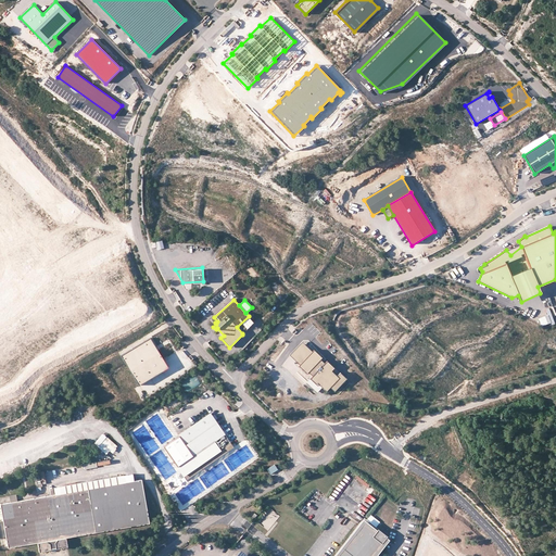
[(541,326),(553,323),(548,308),(545,310),(547,315),(538,317),(541,326)]
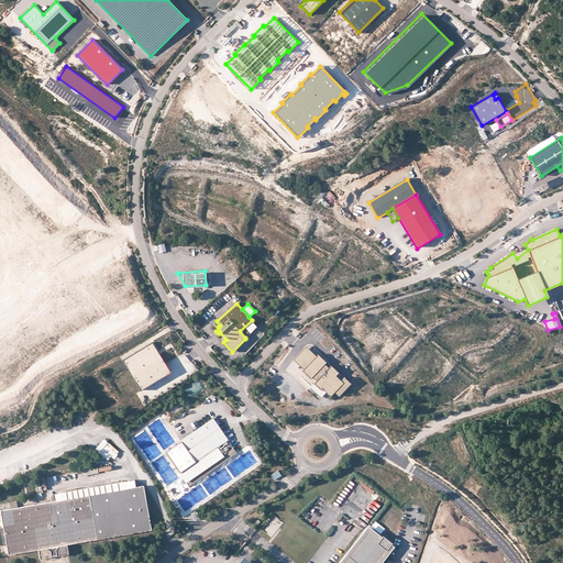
[(257,328),(252,320),(240,331),(245,338),(257,328)]
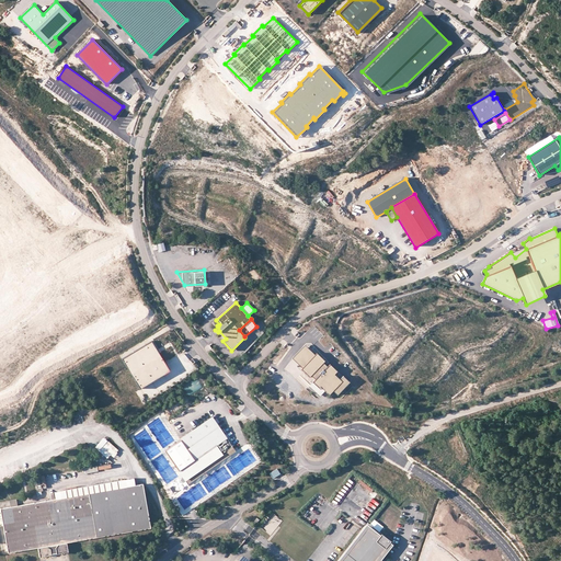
[(151,341),(122,358),(140,389),(170,371),(159,353),(157,350),(151,341)]
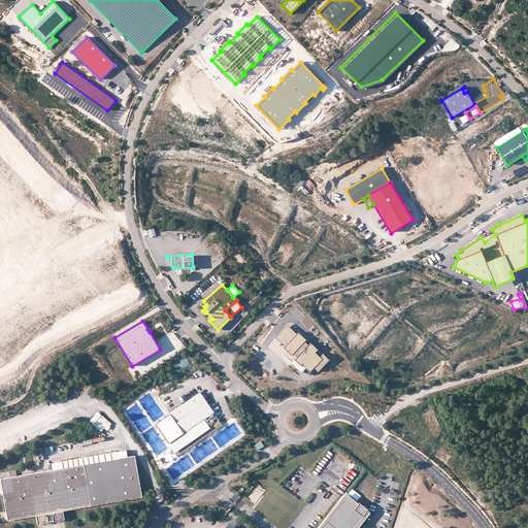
[(287,324),(275,336),(279,340),(285,345),(284,347),(292,354),(293,353),(297,356),(290,363),(299,371),(304,366),(306,367),(309,370),(314,367),(318,371),(329,359),(323,353),(320,356),(315,352),(318,349),(310,341),(308,344),(304,340),(306,339),(298,331),(297,333),(287,324)]
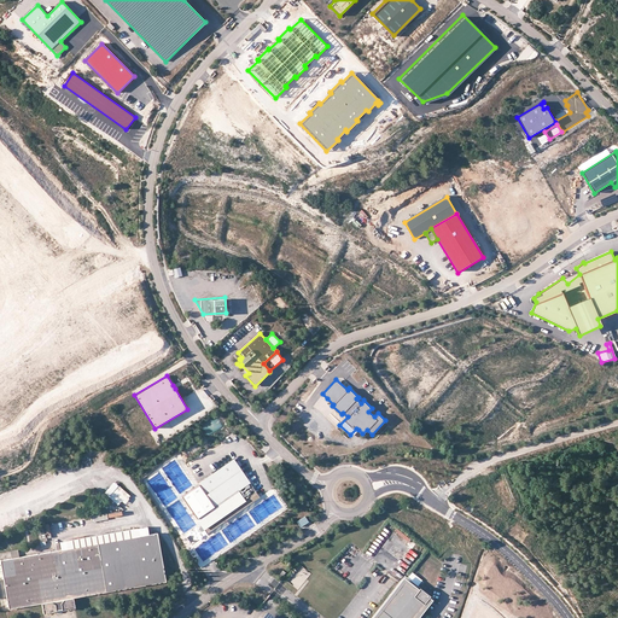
[(203,425),(208,435),(222,426),(217,417),(203,425)]
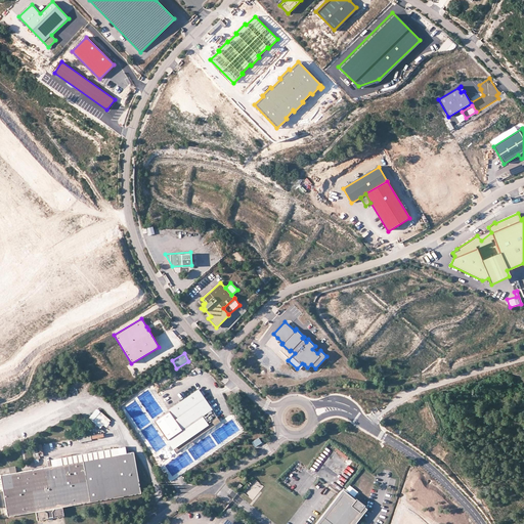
[(199,390),(154,421),(175,452),(220,422),(199,390)]
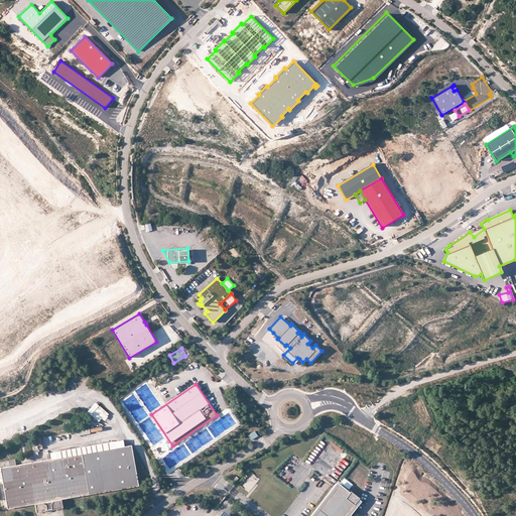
[(102,417),(105,420),(110,414),(95,401),(87,410),(99,421),(102,417)]
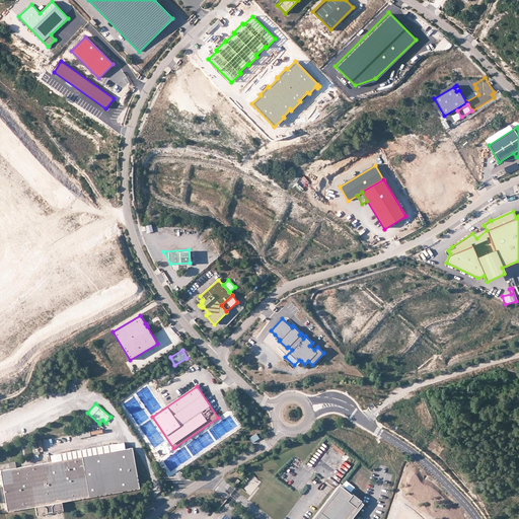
[(256,434),(249,438),(252,443),(260,439),(256,434)]
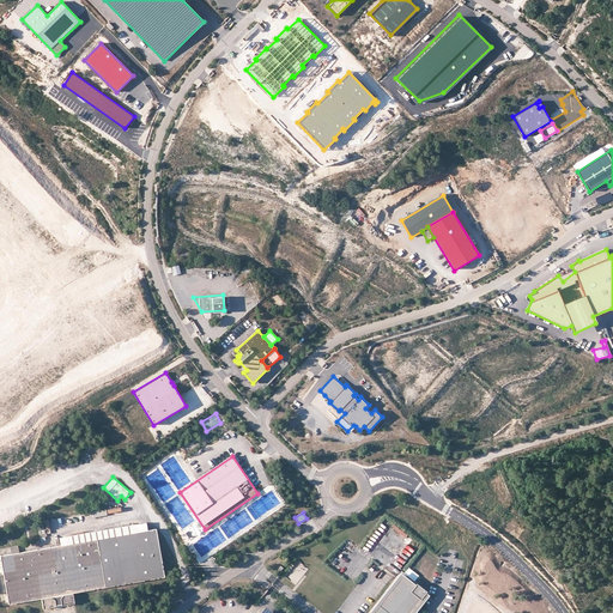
[(147,522),(137,525),(139,532),(150,530),(147,522)]
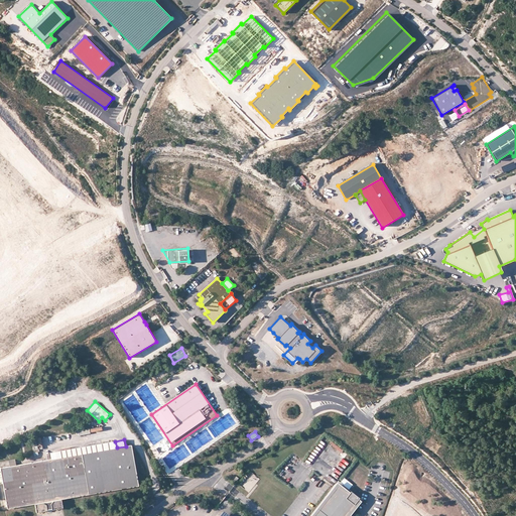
[(323,440),(313,453),(317,456),(327,443),(323,440)]
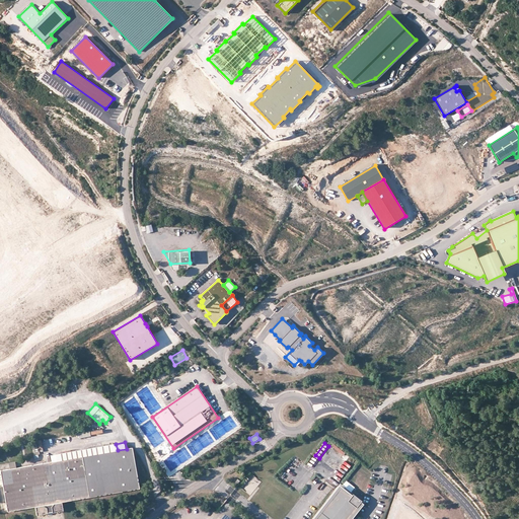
[(62,502),(139,489),(139,487),(136,471),(132,448),(127,449),(118,450),(116,444),(56,454),(57,461),(52,462),(0,471),(7,512),(35,507),(36,515),(48,513),(53,512),(53,513),(63,511),(62,502)]
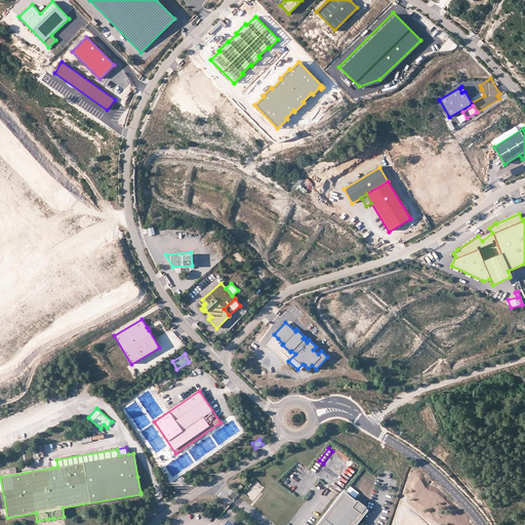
[(342,470),(334,463),(333,465),(330,461),(335,454),(332,452),(324,463),(338,475),(342,470)]
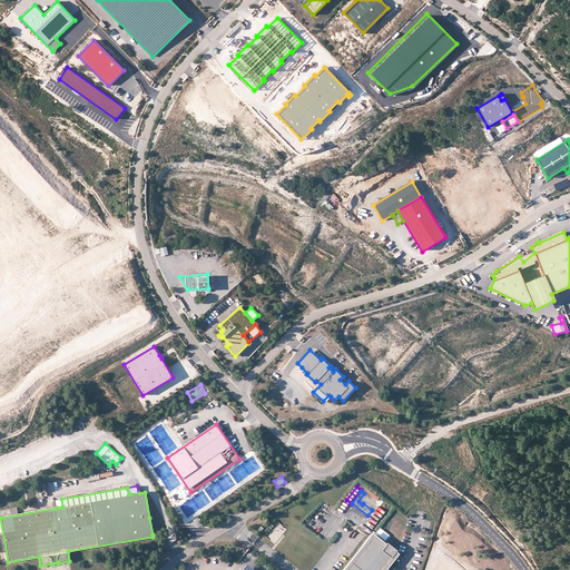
[(316,527),(330,510),(323,504),(310,521),(316,527)]
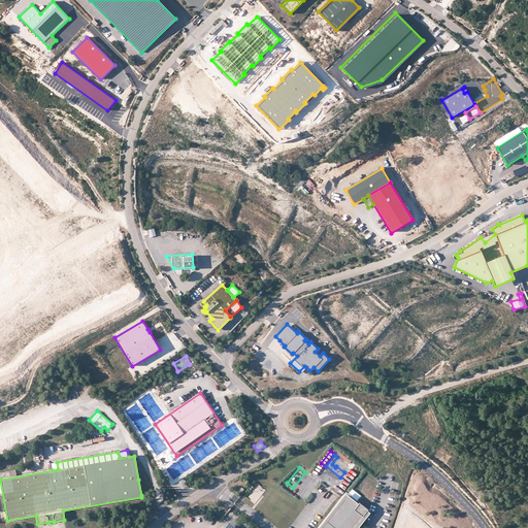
[(146,479),(138,480),(141,495),(149,494),(146,479)]
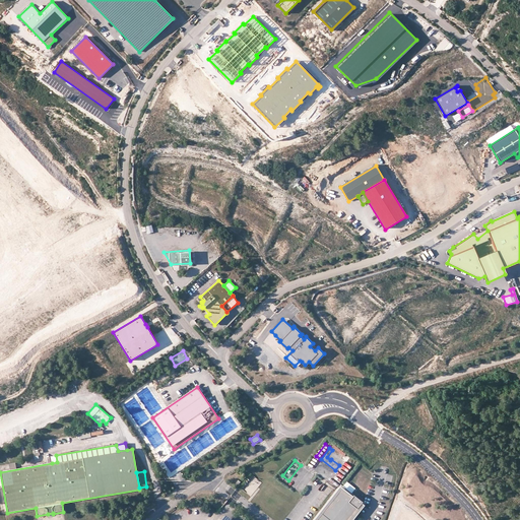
[(291,485),(302,492),(305,485),(296,479),(291,485)]
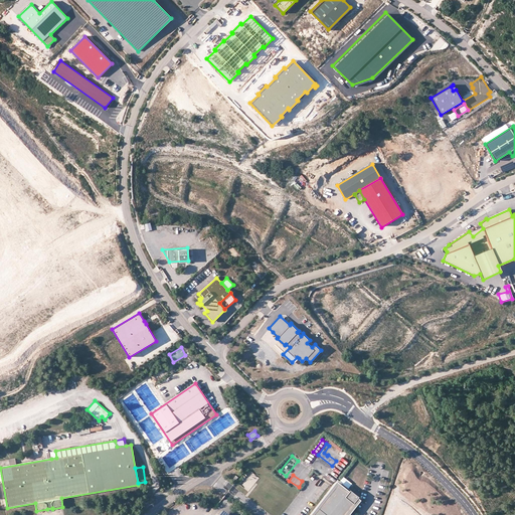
[(312,514),(339,482),(337,480),(309,514),(312,514)]
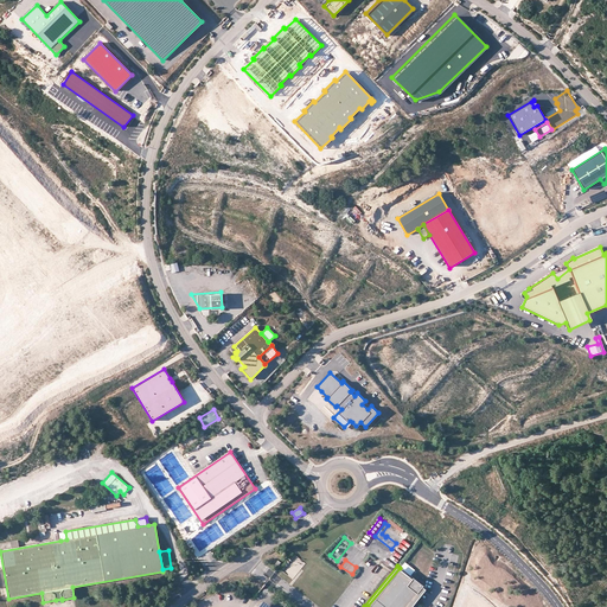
[(407,583),(413,577),(400,568),(395,574),(407,583)]
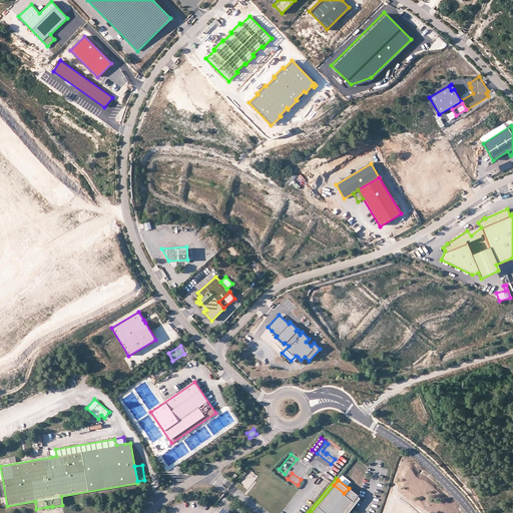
[(342,512),(357,495),(349,488),(344,493),(334,485),(311,512),(342,512)]
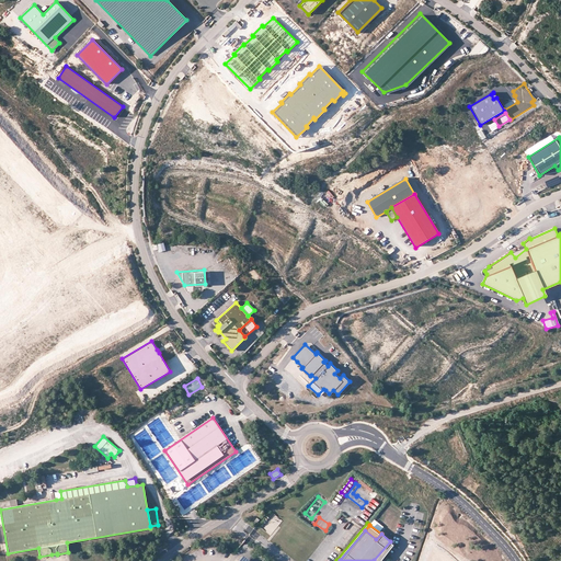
[(379,560),(393,544),(390,541),(374,560),(379,560)]
